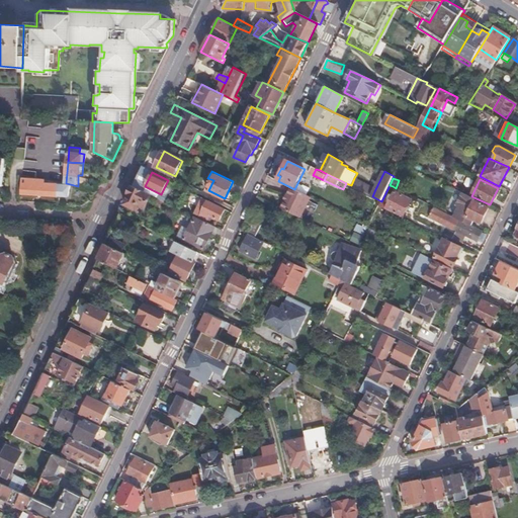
[(45,185),(45,182),(23,180),(22,195),(57,198),(58,186),(45,185)]
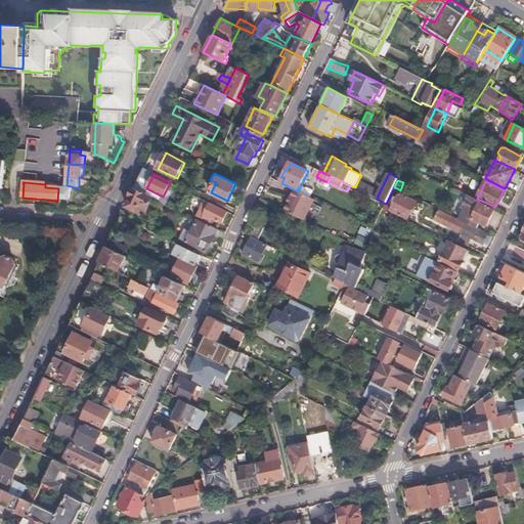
[(368,185),(362,182),(359,189),(364,192),(368,185)]
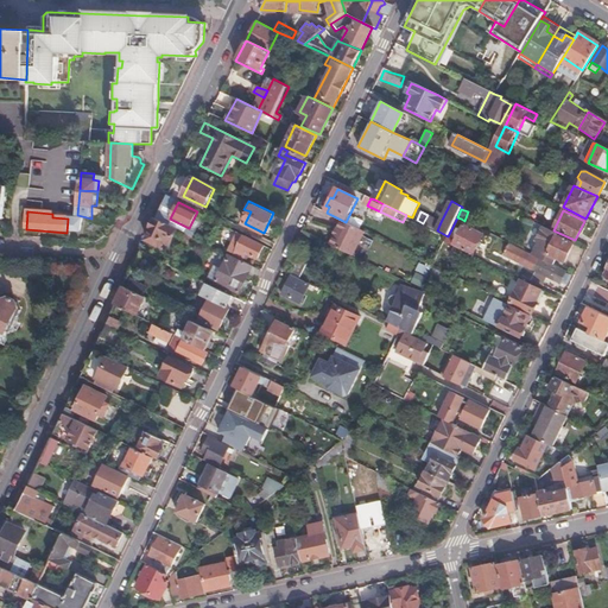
[(115,225),(119,215),(108,213),(106,222),(115,225)]
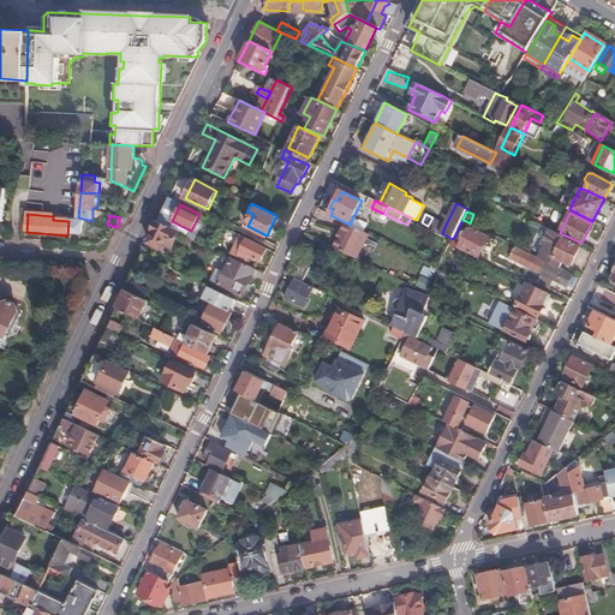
[(442,233),(446,225),(433,218),(428,226),(442,233)]
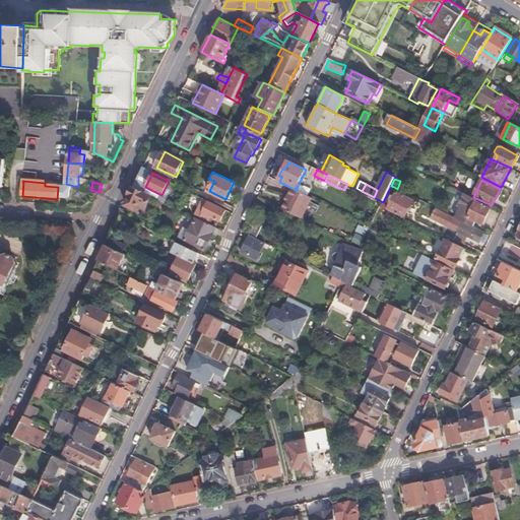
[(140,190),(133,187),(124,205),(139,212),(141,209),(145,210),(150,201),(154,204),(157,198),(140,190)]
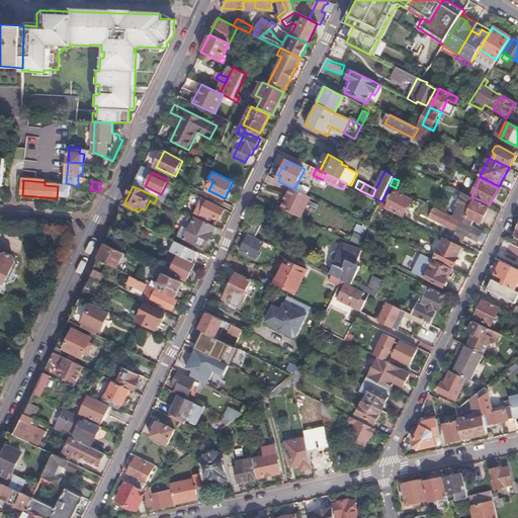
[(292,188),(282,208),(303,219),(313,198),(294,189),(292,188)]
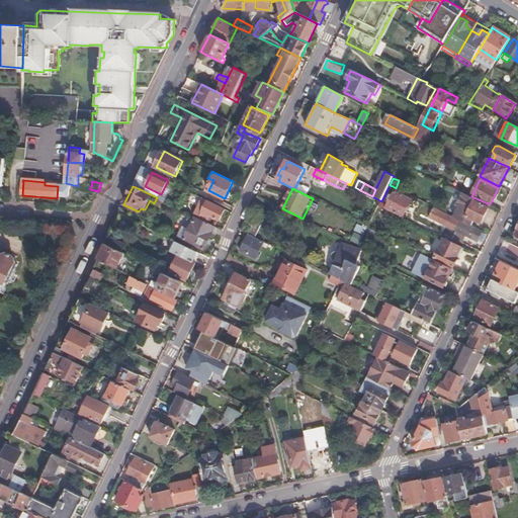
[(381,201),(379,205),(387,209),(387,208),(404,217),(412,200),(396,192),(394,196),(391,195),(389,200),(392,201),(390,205),(381,201)]
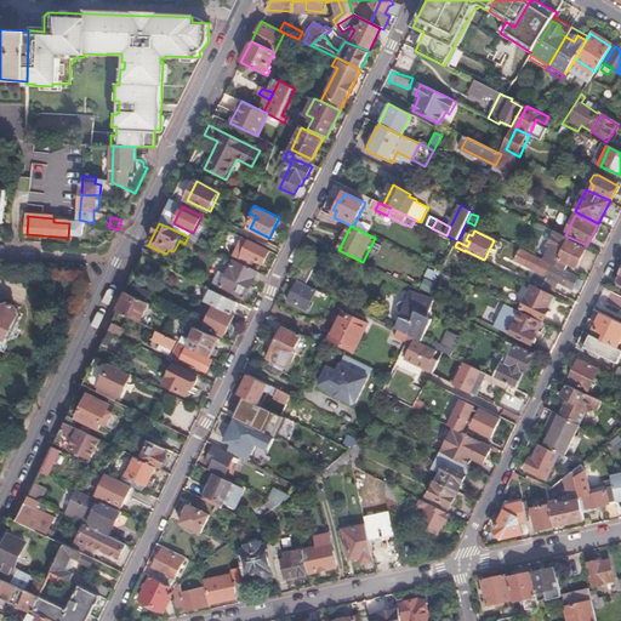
[(570,239),(556,232),(548,246),(550,246),(547,252),(568,262),(576,266),(585,249),(570,241),(570,239)]
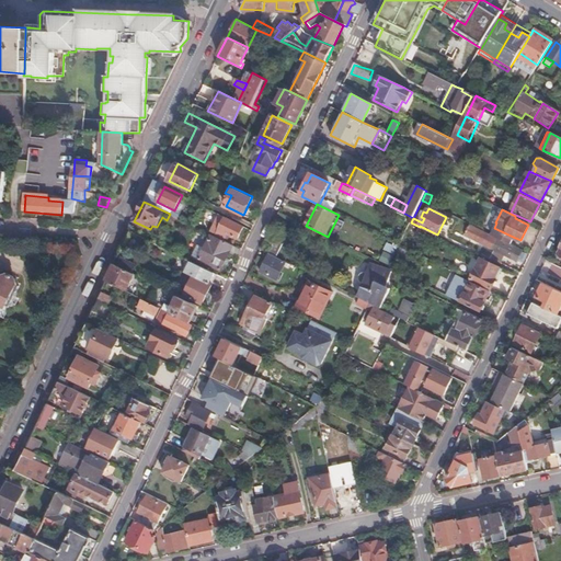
[(179,224),(181,219),(171,215),(169,219),(179,224)]
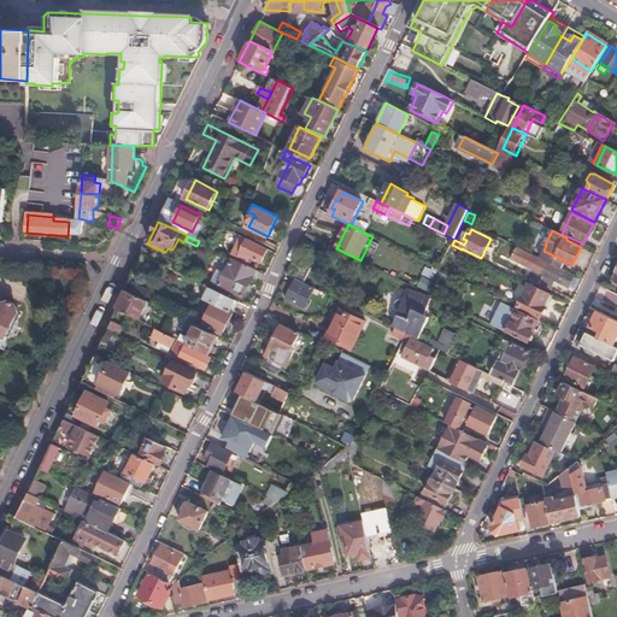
[(262,264),(268,251),(241,236),(233,254),(247,262),(248,258),(262,264)]
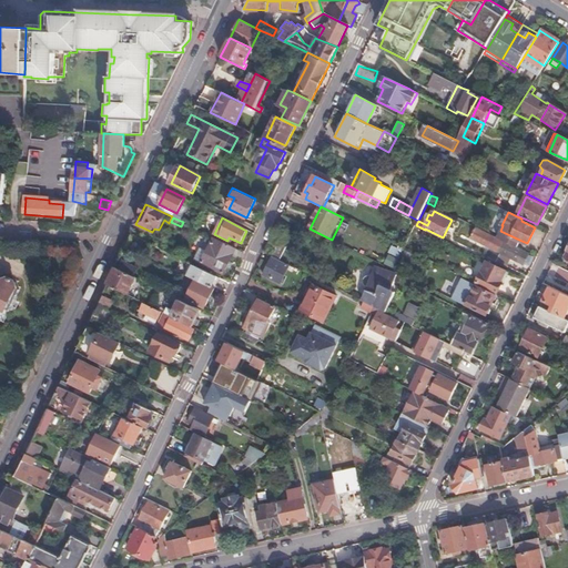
[(472,239),(500,253),(505,243),(476,229),(472,239)]
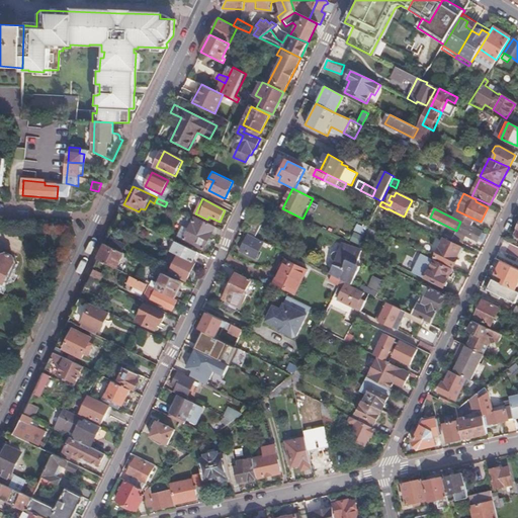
[(386,211),(381,209),(375,222),(380,224),(386,211)]
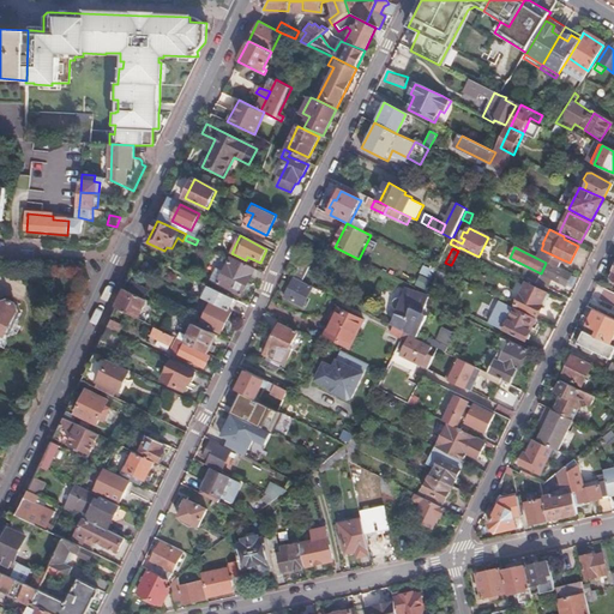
[(541,250),(537,257),(558,266),(561,259),(541,250)]
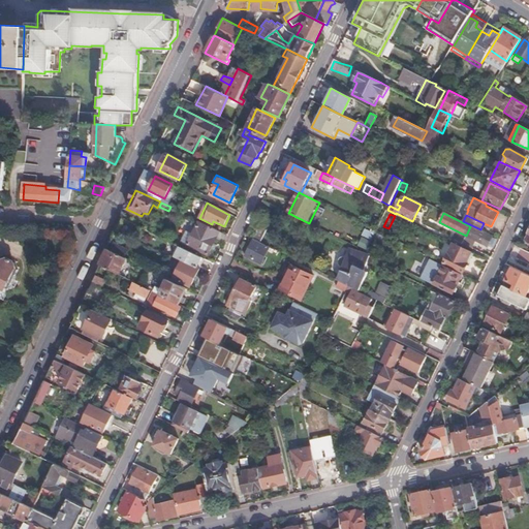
[(224,243),(228,236),(200,221),(194,234),(192,237),(188,235),(186,234),(183,239),(209,252),(216,239),(224,243)]
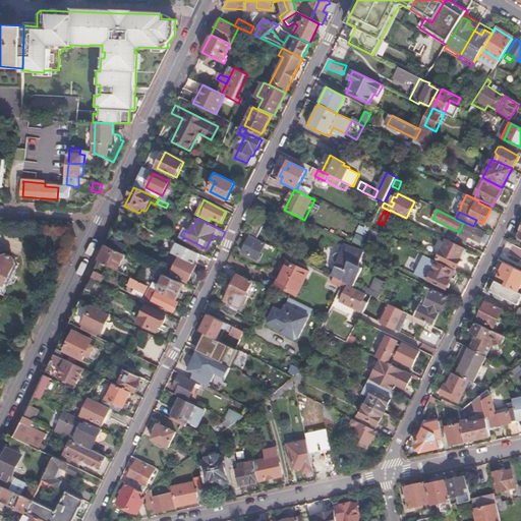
[(473,226),(480,230),(483,223),(476,220),(473,226)]
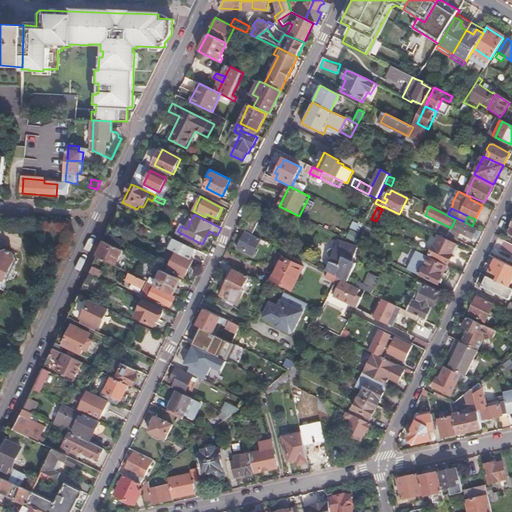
[(251,219),(246,232),(254,236),(259,223),(251,219)]
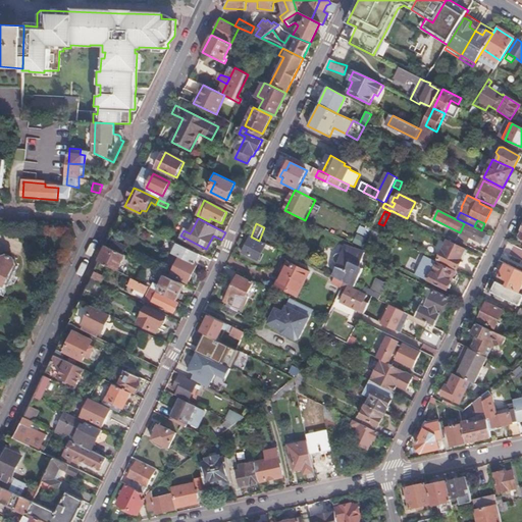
[(368,238),(372,228),(363,223),(359,232),(368,238)]
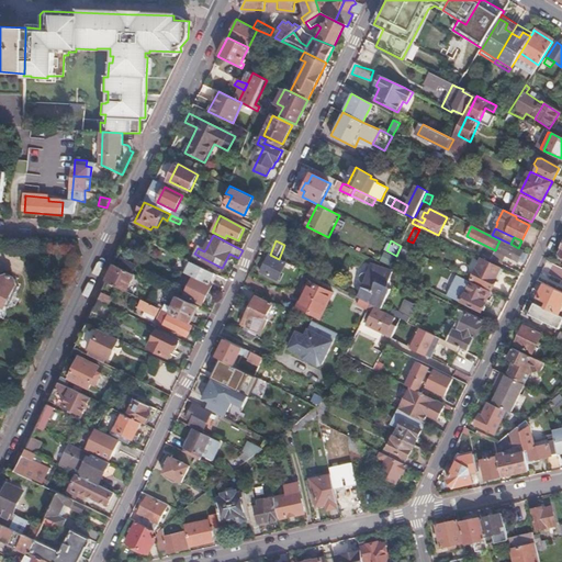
[(491,258),(502,263),(506,256),(518,262),(524,251),(503,243),(498,253),(495,250),(491,258)]
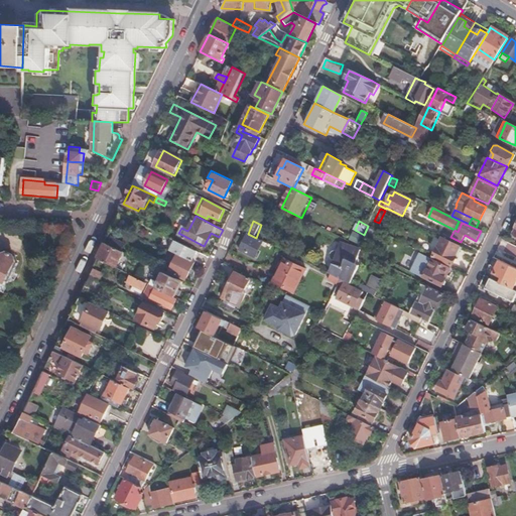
[(239,251),(255,259),(263,244),(248,236),(239,251)]
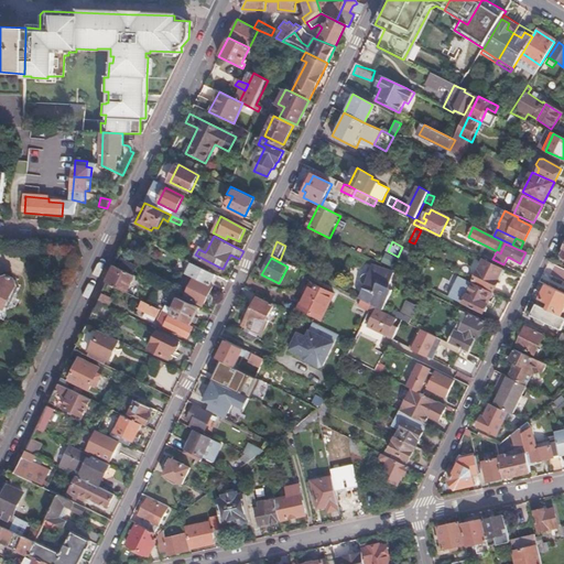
[(121,260),(117,267),(125,270),(128,264),(121,260)]
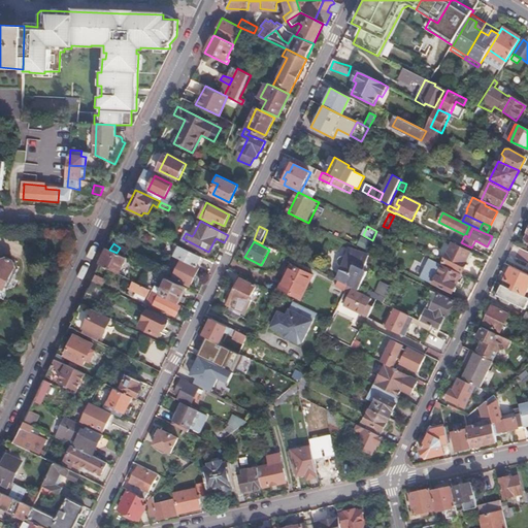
[(199,267),(204,257),(179,244),(174,255),(182,259),(199,267)]
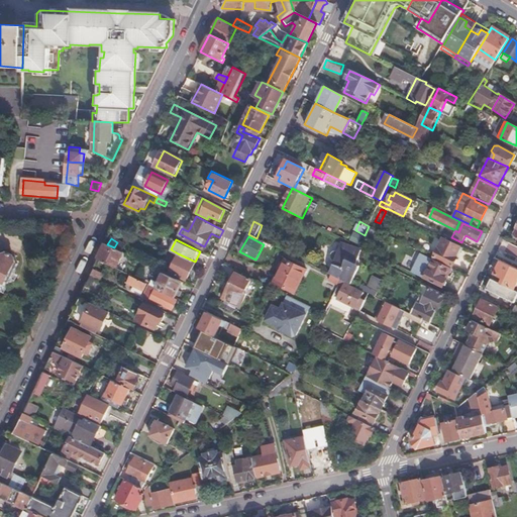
[(456,255),(460,247),(443,239),(434,256),(454,266),(458,259),(456,255)]
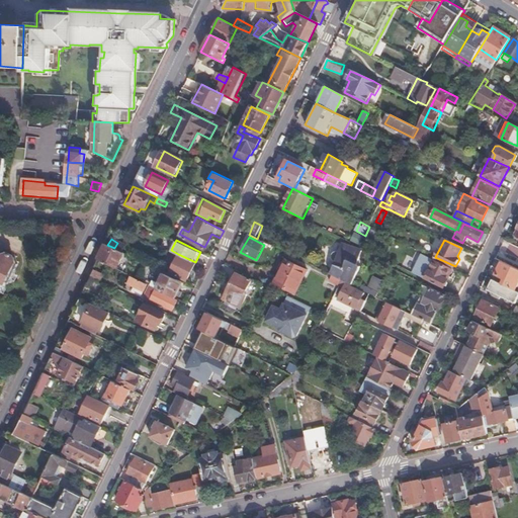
[(107,245),(105,244),(97,259),(117,268),(124,254),(114,248),(107,245)]
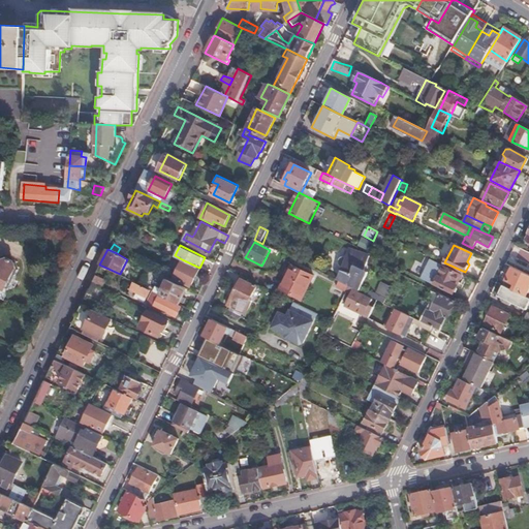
[(338,281),(350,287),(354,289),(359,290),(362,281),(366,280),(369,271),(365,270),(370,256),(349,249),(338,281)]
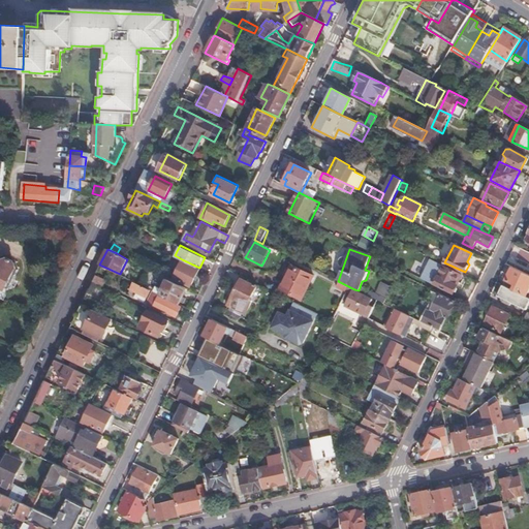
[(0,286),(8,290),(14,288),(19,281),(16,275),(19,269),(16,268),(14,262),(7,258),(2,261),(0,259),(0,286)]
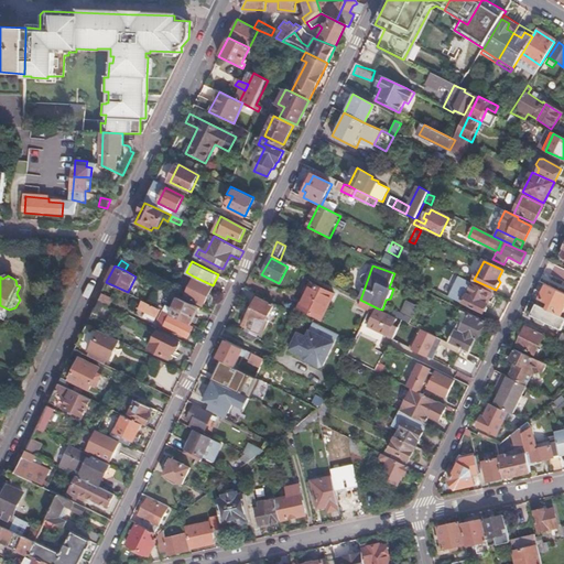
[(203,305),(213,285),(194,277),(185,296),(203,305)]
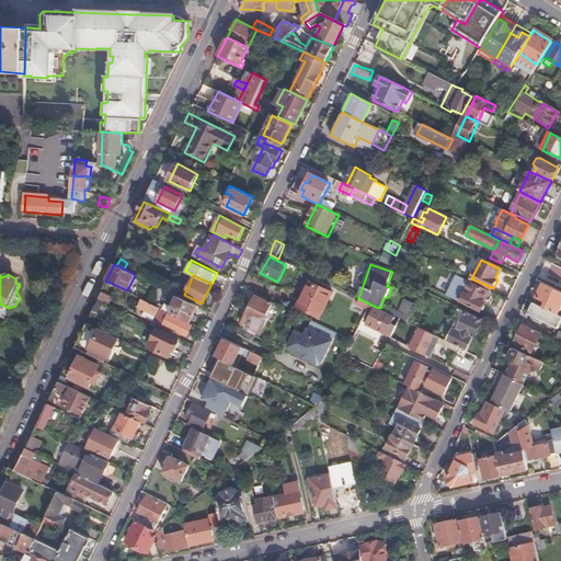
[(446,295),(481,312),(485,302),(482,301),(488,290),(456,275),(446,295)]
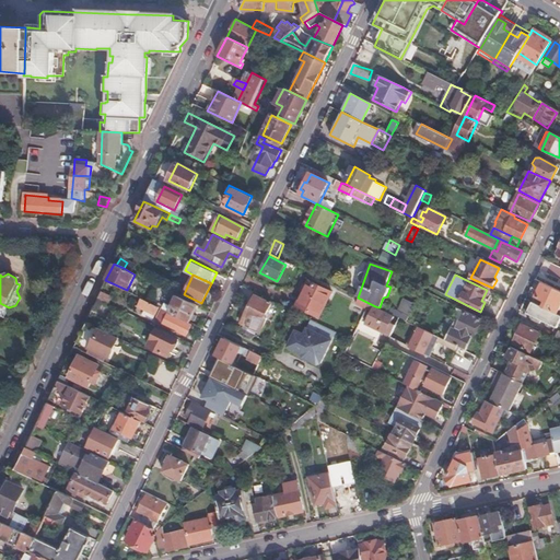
[(252,276),(248,280),(267,290),(269,286),(252,276)]
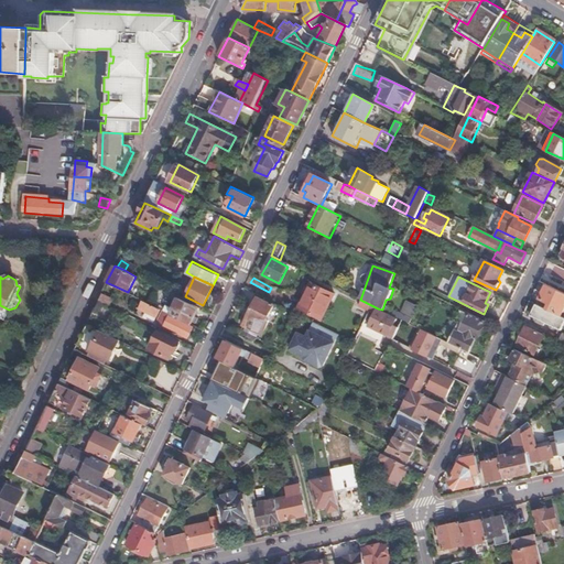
[(337,294),(312,282),(299,307),(323,321),(337,294)]
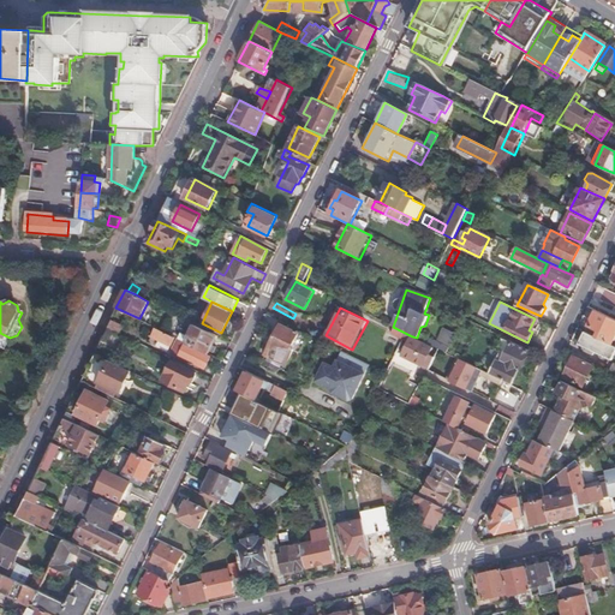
[(614,335),(614,320),(596,310),(587,326),(598,332),(596,338),(610,345),(614,335)]
